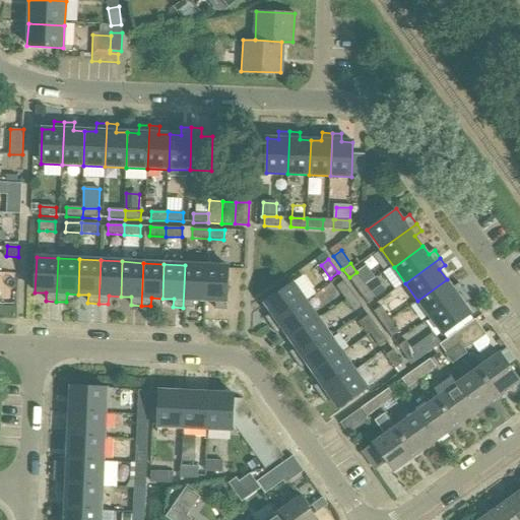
[(208,266),(185,265),(183,308),(193,308),(193,300),(206,301),(208,266)]
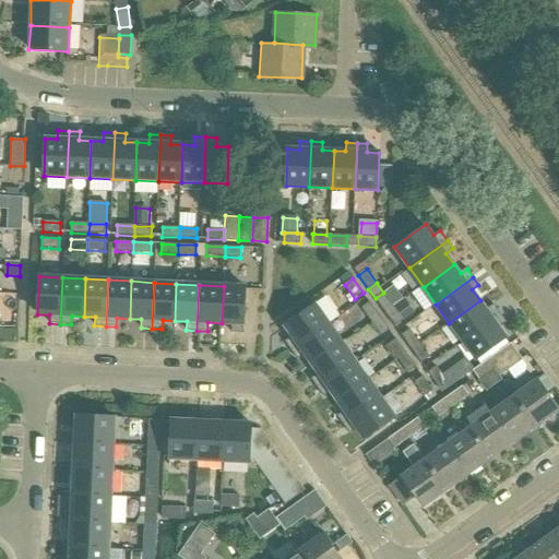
[(224,286),(222,323),(232,323),(232,333),(242,333),(245,287),(224,286)]
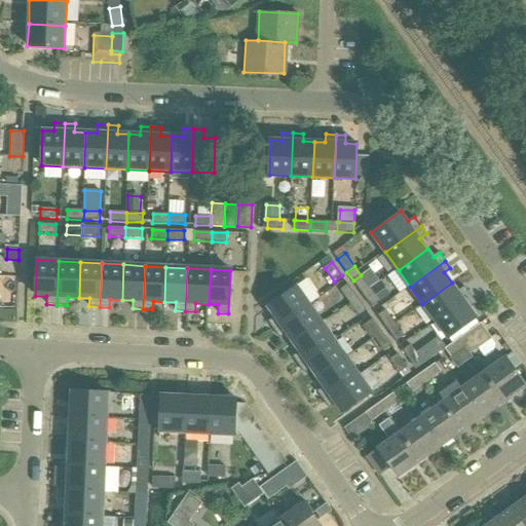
[(353,280),(364,295),(371,289),(361,275),(353,280)]
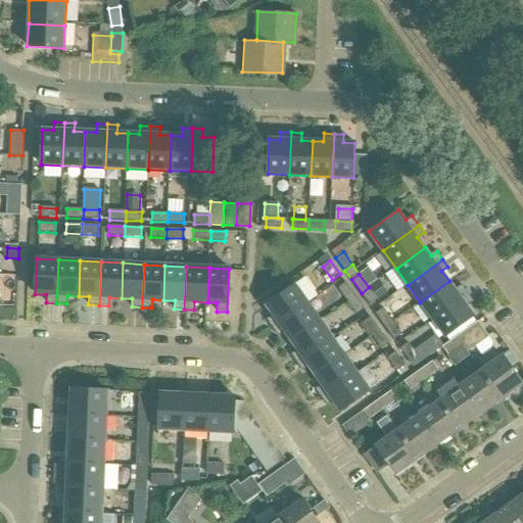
[(314,292),(320,301),(338,289),(331,280),(314,292)]
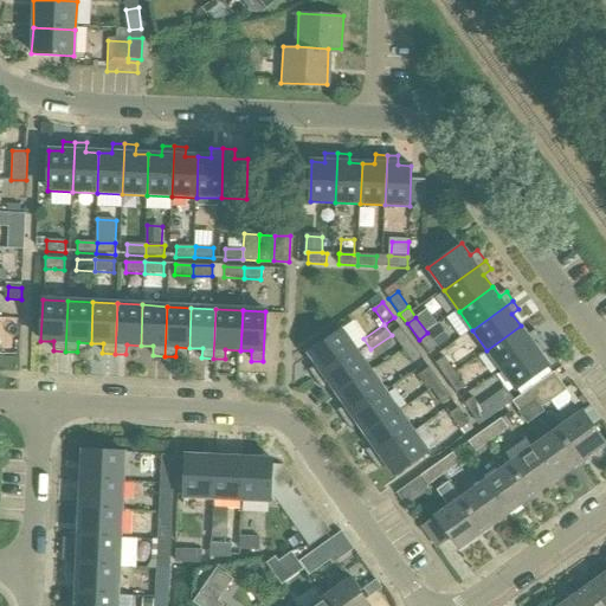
[(527,335),(521,326),(487,350),(501,368),(541,340),(534,330),(527,335)]
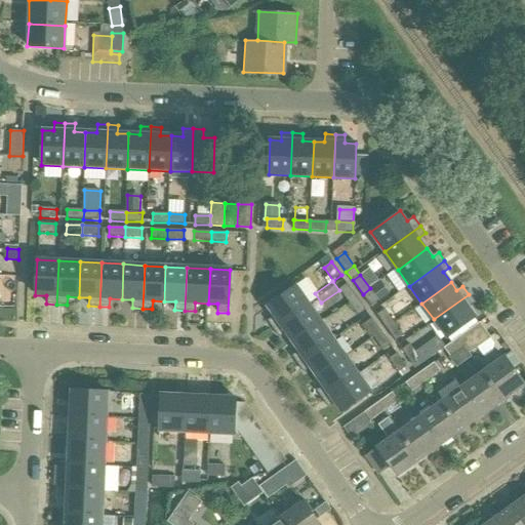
[(339,289),(350,304),(358,297),(348,283),(339,289)]
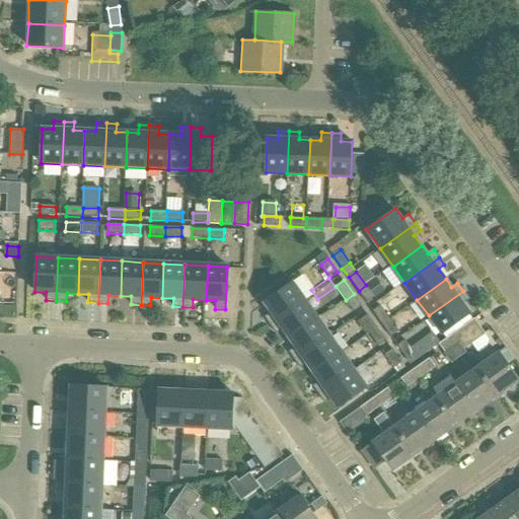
[(266,315),(272,324),(306,300),(294,282),(266,301),(273,311),(266,315)]
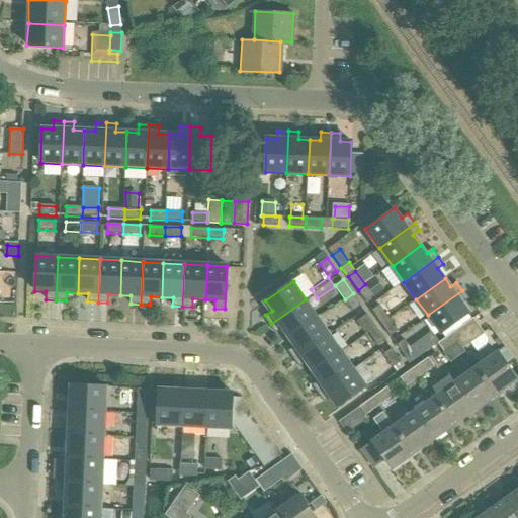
[(358,290),(366,303),(374,296),(365,284),(358,290)]
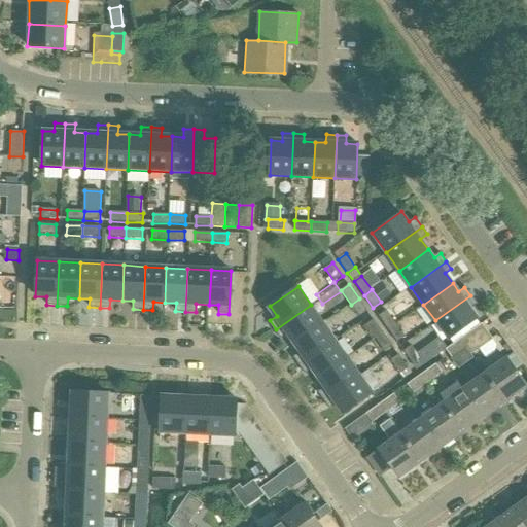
[(470,295),(435,320),(448,338),(477,317),(469,307),(476,303),(470,295)]
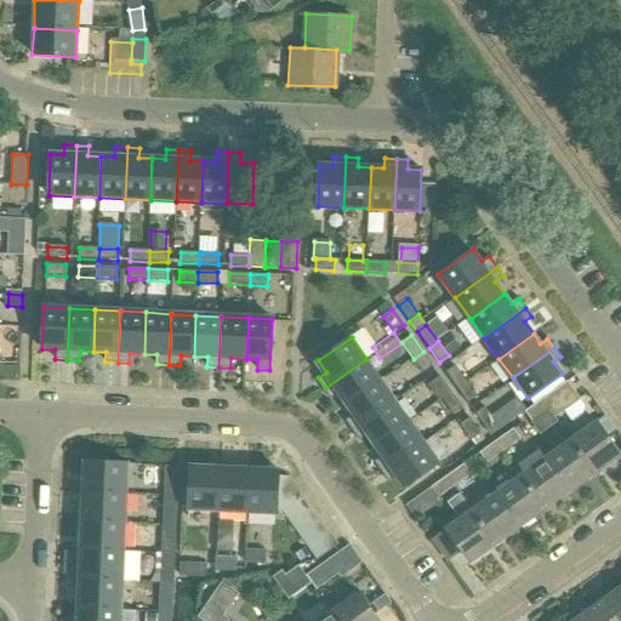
[(423,352),(414,359),(423,374),(433,366),(423,352)]
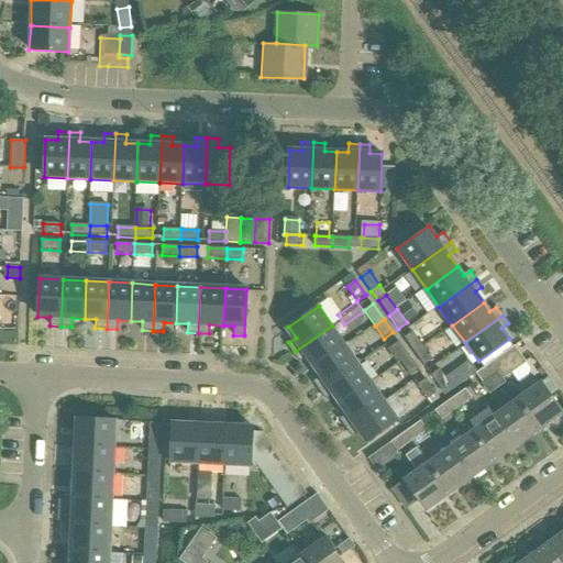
[(449,322),(421,333),(427,346),(454,337),(449,322)]
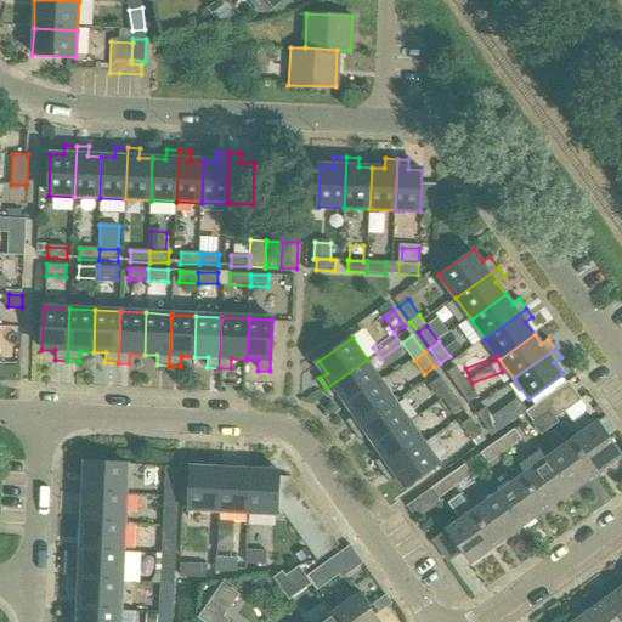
[(367,360),(326,389),(333,399),(340,393),(349,405),(382,382),(367,360)]
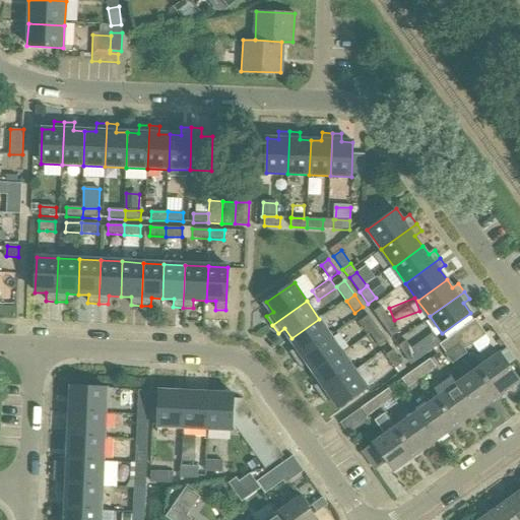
[(374,312),(383,325),(391,320),(381,306),(374,312)]
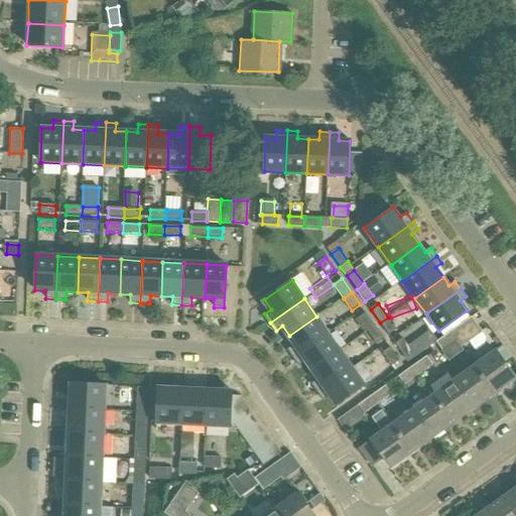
[(375,327),(366,312),(359,318),(368,332),(375,327)]
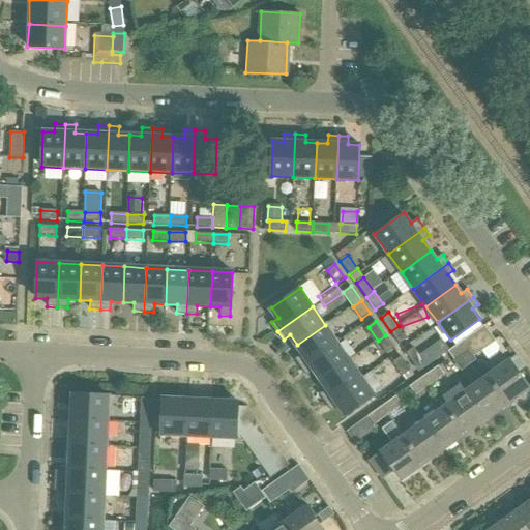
[(296,358),(302,366),(337,343),(325,325),(297,345),(303,353),(296,358)]
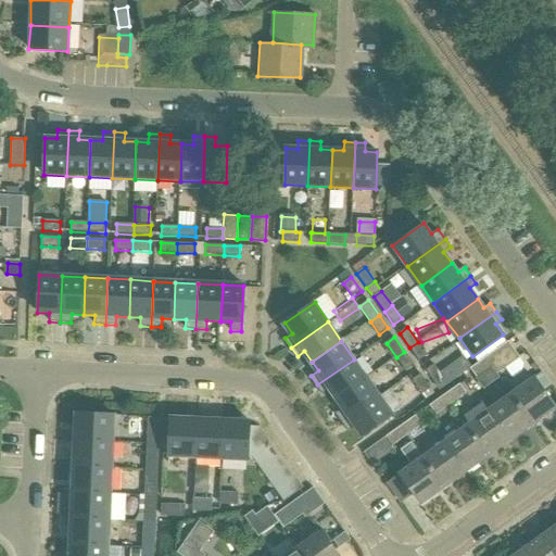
[(507,341),(485,357),(492,367),(497,374),(520,357),(508,341),(507,341)]
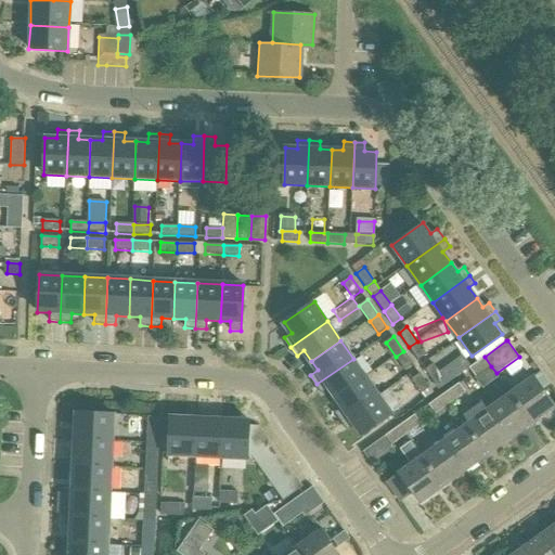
[(417,341),(409,347),(418,361),(427,355),(417,341)]
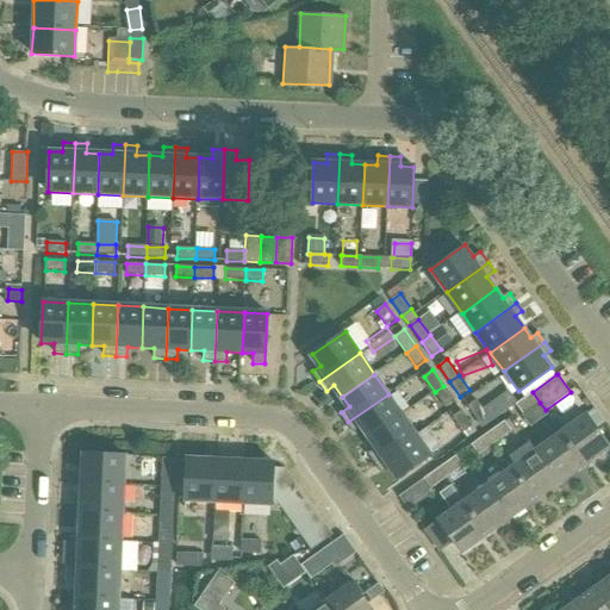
[(446,408),(455,400),(443,386),(435,392),(446,408)]
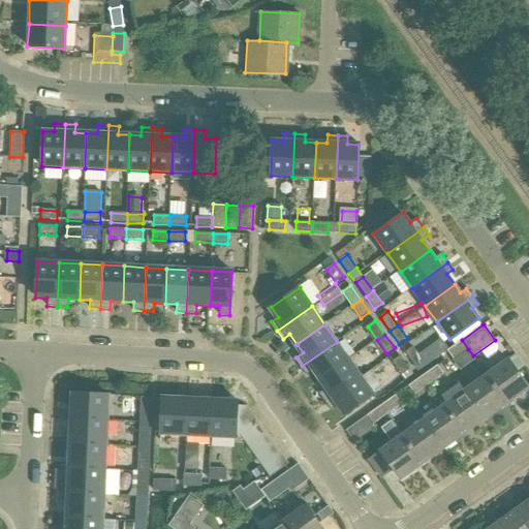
[(468,349),(462,340),(447,350),(454,360),(468,349)]
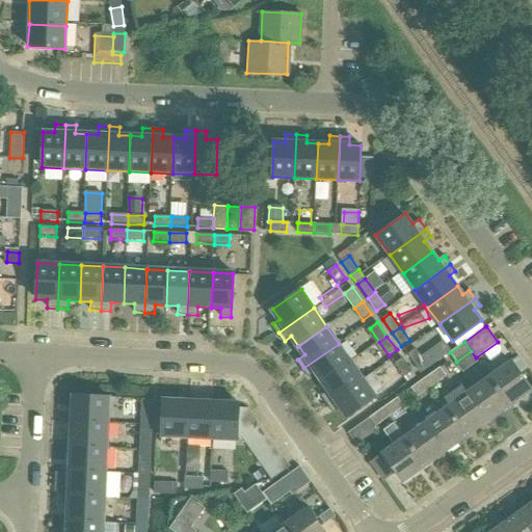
[(316,371),(323,381),(351,362),(339,344),(303,368),(309,376),(316,371)]
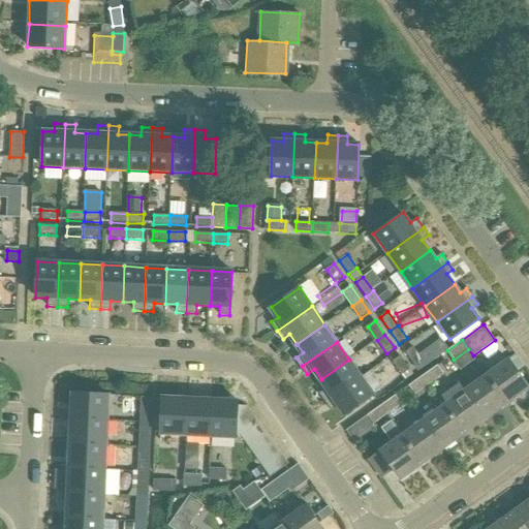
[(405,352),(415,366),(423,361),(413,347),(405,352)]
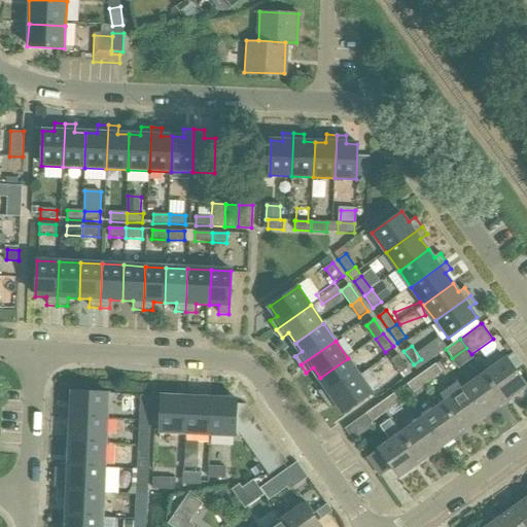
[(505,356),(515,370),(522,364),(513,352),(505,356)]
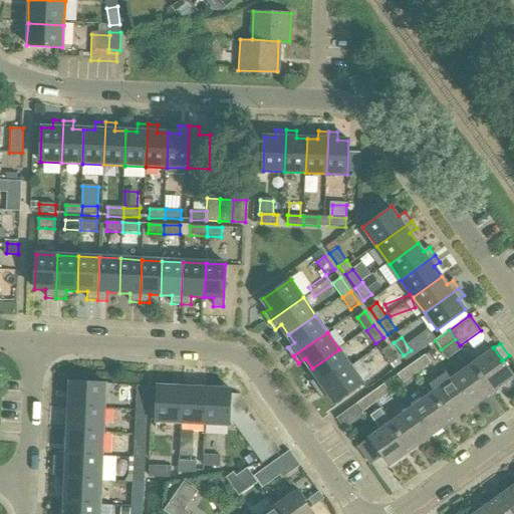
[(381,351),(391,364),(399,359),(390,346),(381,351)]
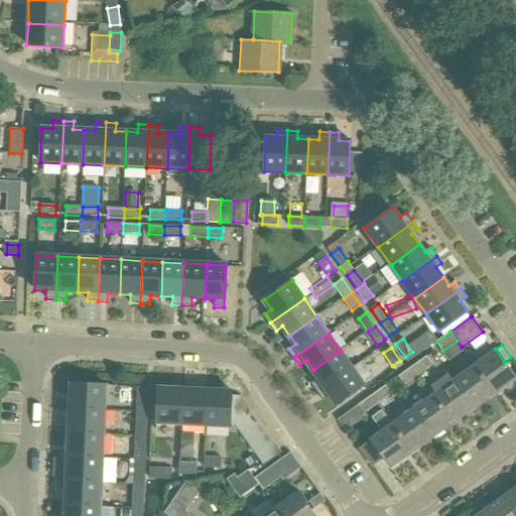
[(474,365),(494,393),(515,378),(495,349),(474,365)]
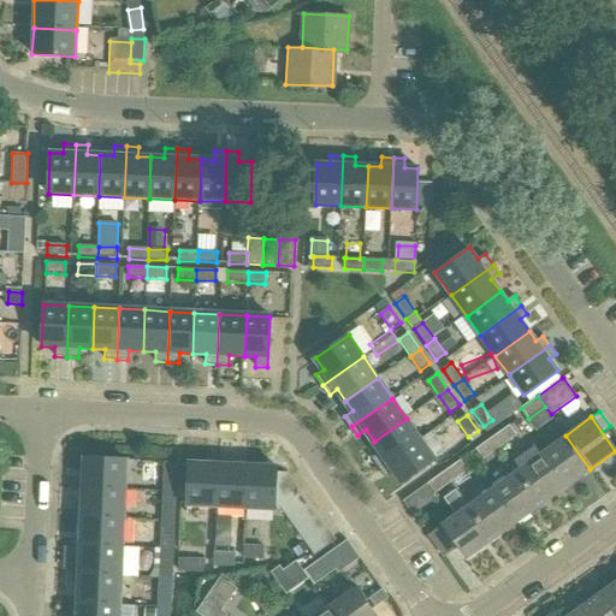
[(407,419),(374,442),(380,451),(372,457),(380,468),(421,440),(407,419)]
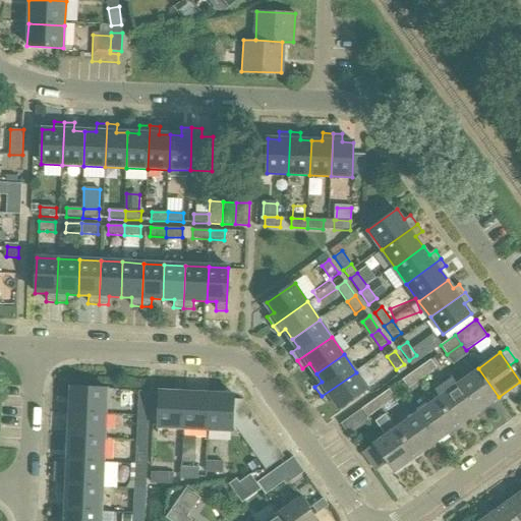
[(417,369),(423,379),(438,368),(431,360),(417,369)]
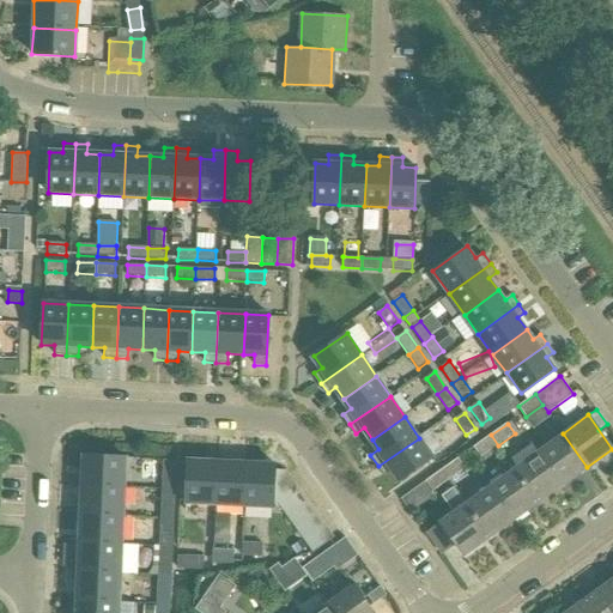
[(563,434),(539,450),(564,484),(587,467),(563,434)]
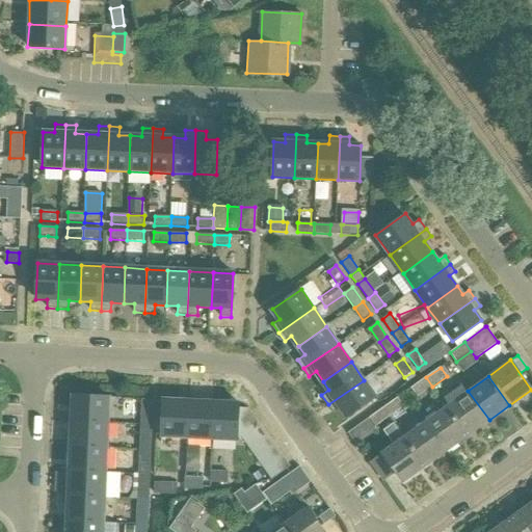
[(432,387),(426,377),(411,389),(418,397),(432,387)]
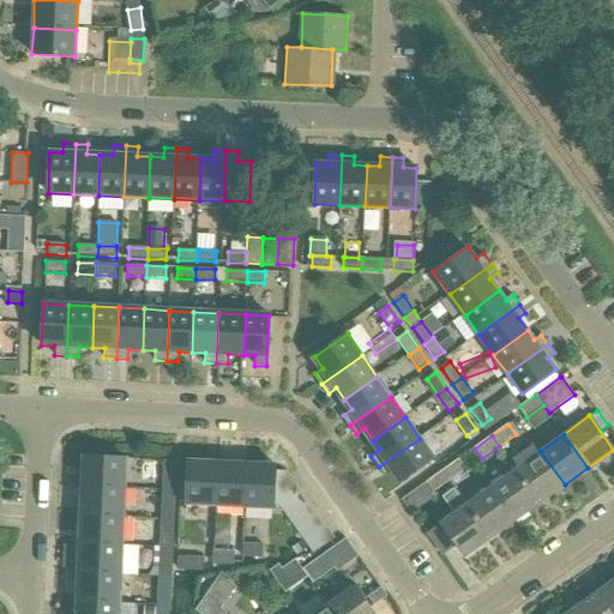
[(420,439),(379,467),(385,475),(392,470),(401,480),(433,458),(420,439)]
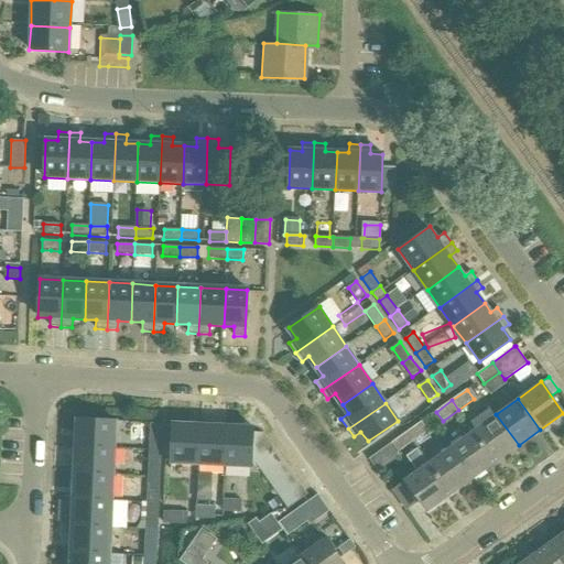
[(519,445),(496,414),(474,431),(496,462),(519,445)]
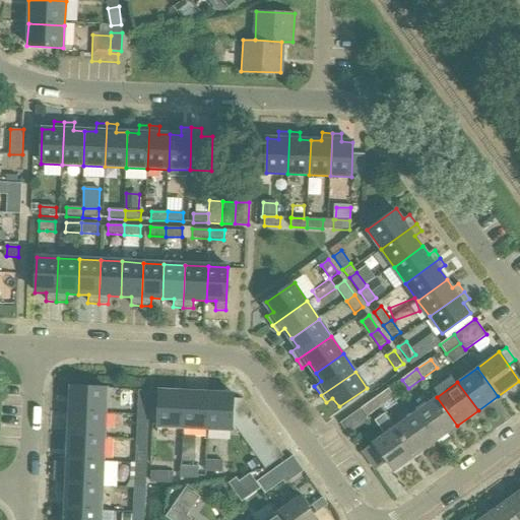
[(68,412),(105,414),(106,389),(70,388),(68,412)]
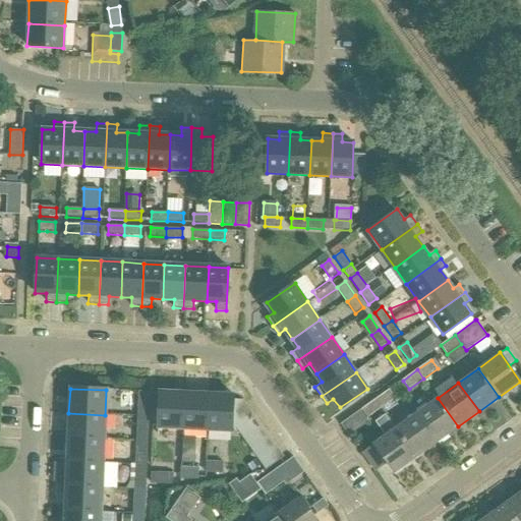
[(138,408),(150,409),(150,391),(139,390),(138,408)]
